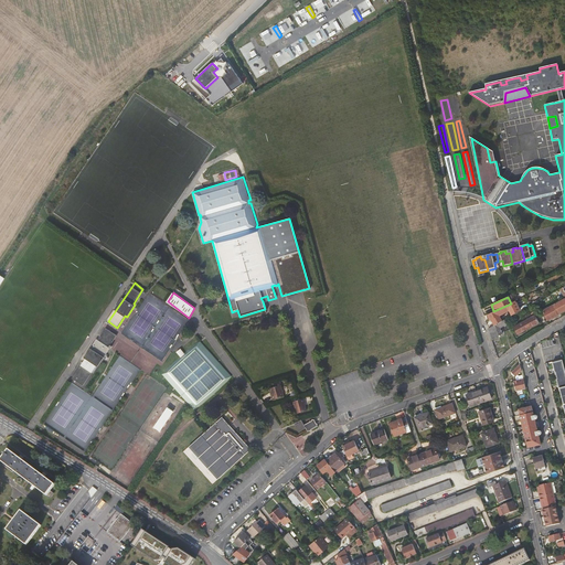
[(558,313),(564,308),(564,298),(543,311),(547,320),(558,313)]
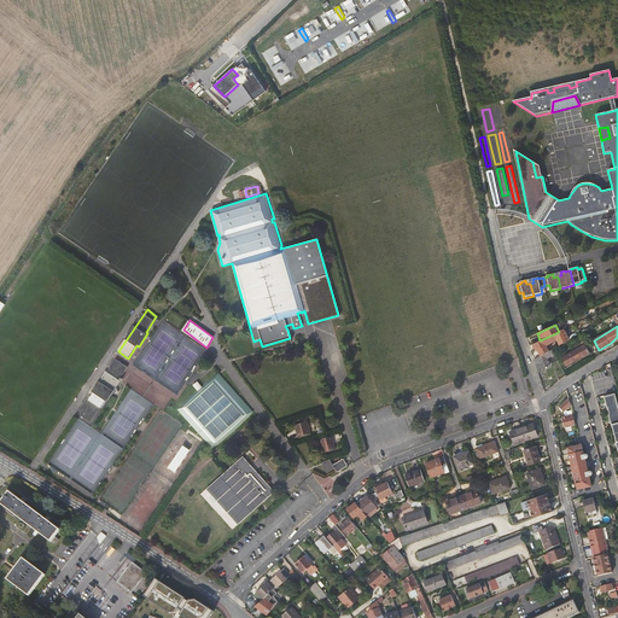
[(557,339),(560,345),(565,342),(560,332),(559,332),(540,340),(534,344),(536,350),(537,349),(540,348),(541,350),(542,353),(548,350),(544,342),(551,339),(552,342),(557,339)]
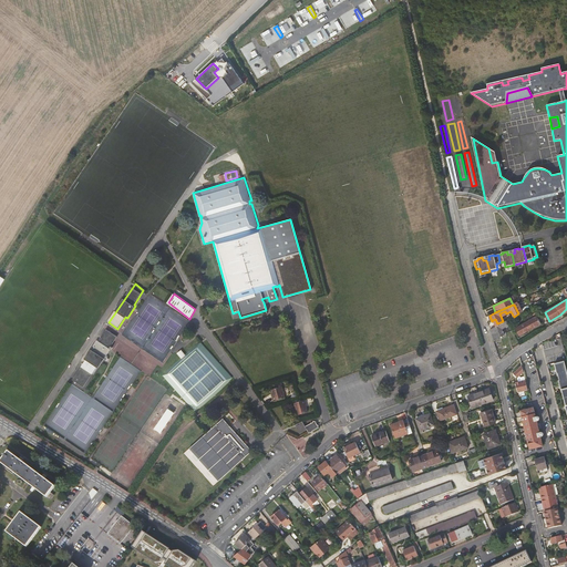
[(540,323),(536,317),(515,329),(518,336),(540,323)]
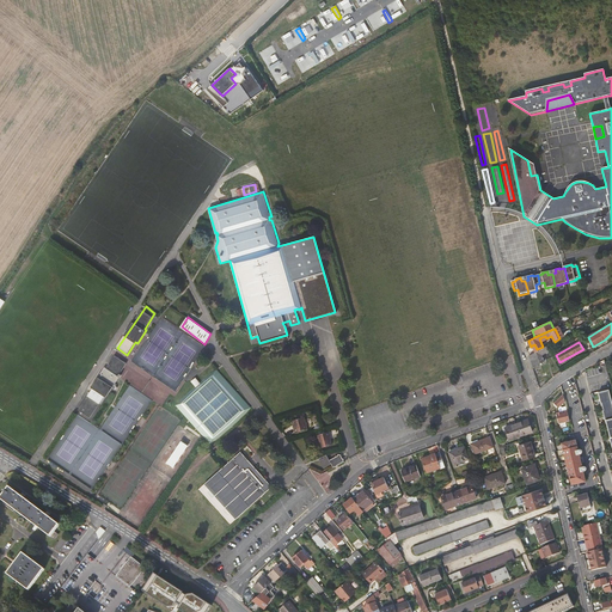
[(528,356),(533,371),(540,367),(539,365),(542,365),(544,362),(540,356),(545,353),(546,354),(550,352),(548,346),(534,353),(528,356)]
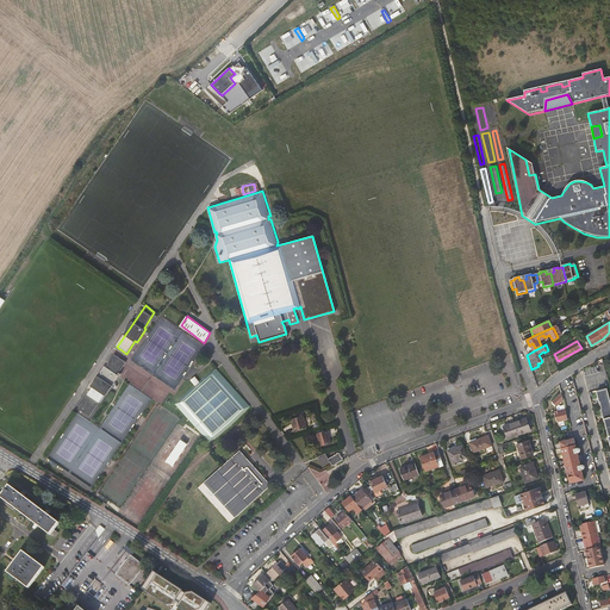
[(123,373),(120,372),(128,362),(116,354),(107,366),(105,365),(92,384),(93,386),(79,406),(91,415),(104,396),(106,396),(118,377),(120,378),(123,373)]
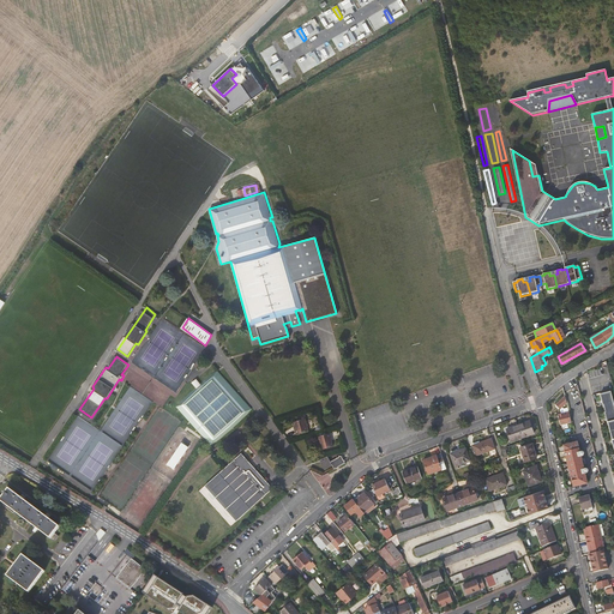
[(247,416),(252,409),(217,372),(206,377),(200,383),(197,379),(192,384),(196,389),(178,407),(212,445),(247,416)]
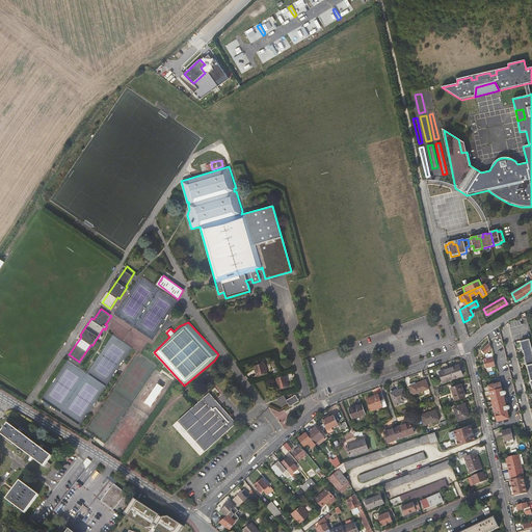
[(531,351),(529,339),(520,341),(522,350),(523,350),(525,357),(524,357),(526,366),(527,366),(531,381),(530,381),(531,388),(531,351)]
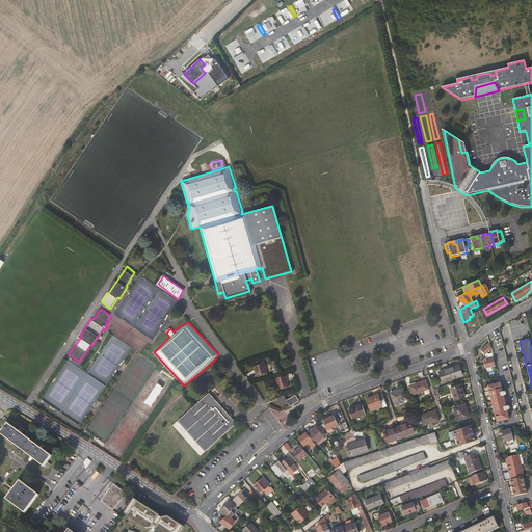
[(491,349),(489,342),(481,350),(485,354),(491,349)]
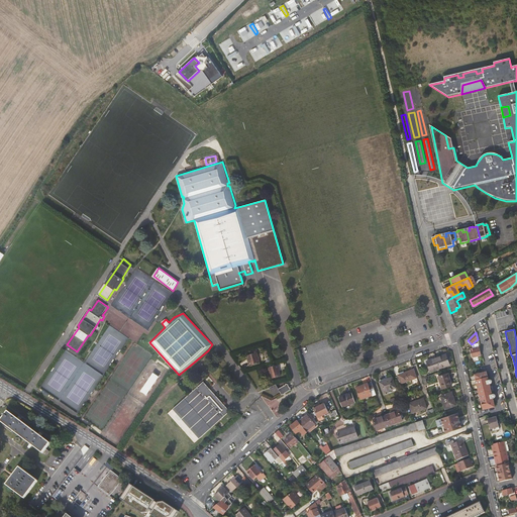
[(473,357),(482,355),(480,346),(471,348),(473,357)]
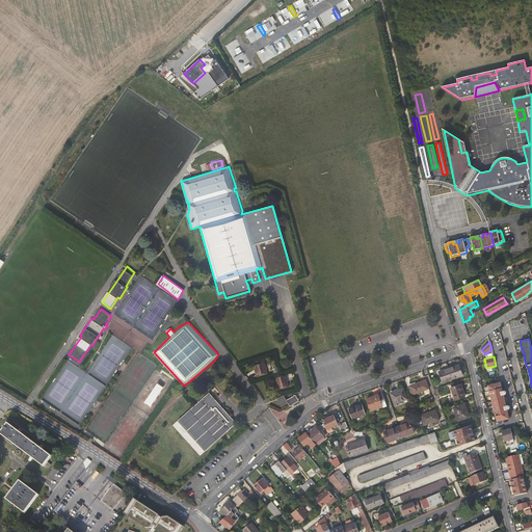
[(254,366),(258,378),(268,374),(264,362),(254,366)]
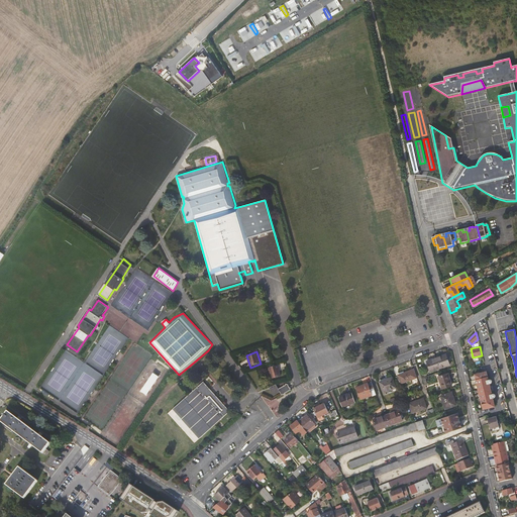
[(427,360),(431,372),(450,366),(447,354),(427,360)]
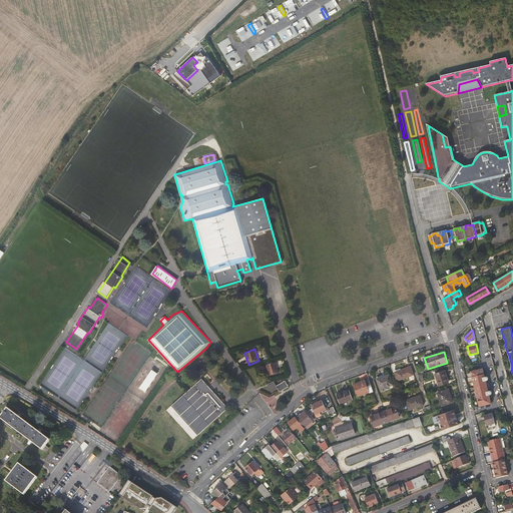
[(267,365),(270,376),(279,374),(275,362),(267,365)]
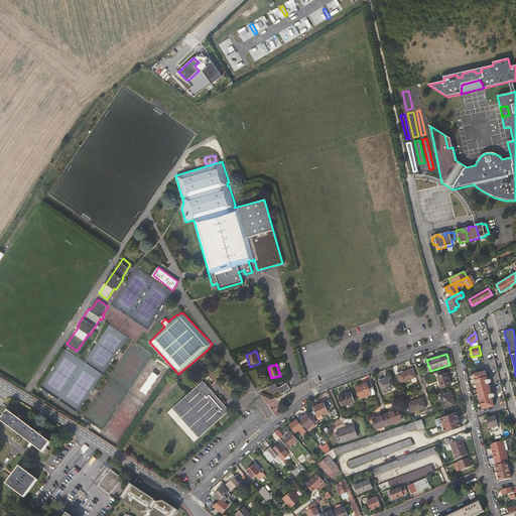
[(398,374),(401,383),(416,377),(412,369),(398,374)]
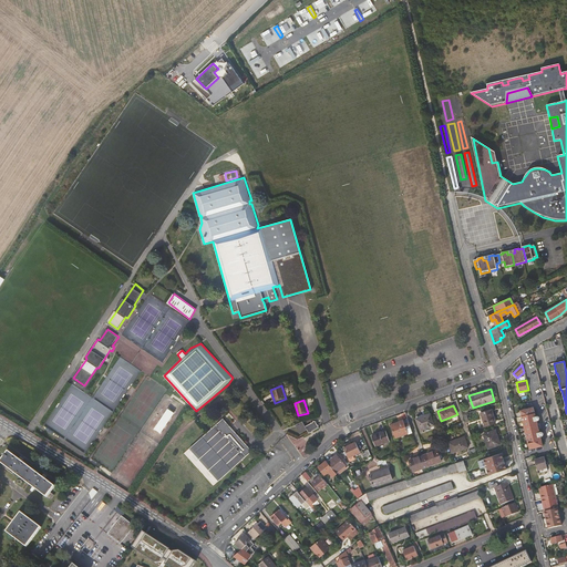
[(542,446),(533,408),(521,411),(529,450),(542,446)]
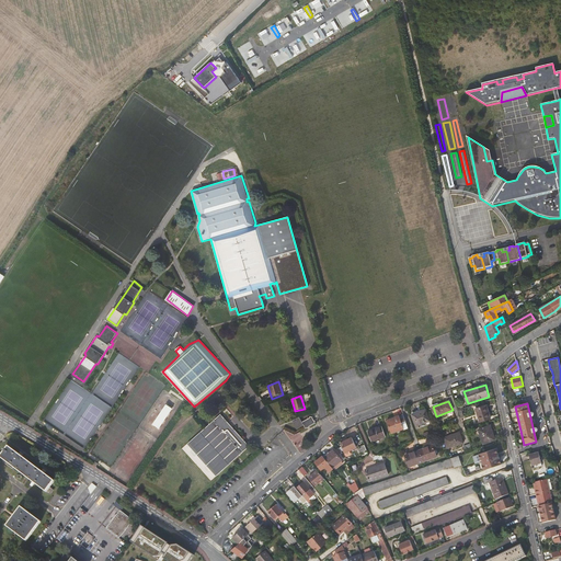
[(528,403),(527,403),(536,442),(537,441),(535,432),(536,432),(537,431),(538,431),(537,427),(535,427),(534,427),(531,416),(533,416),(534,415),(535,413),(534,412),(531,412),(530,412),(528,403)]
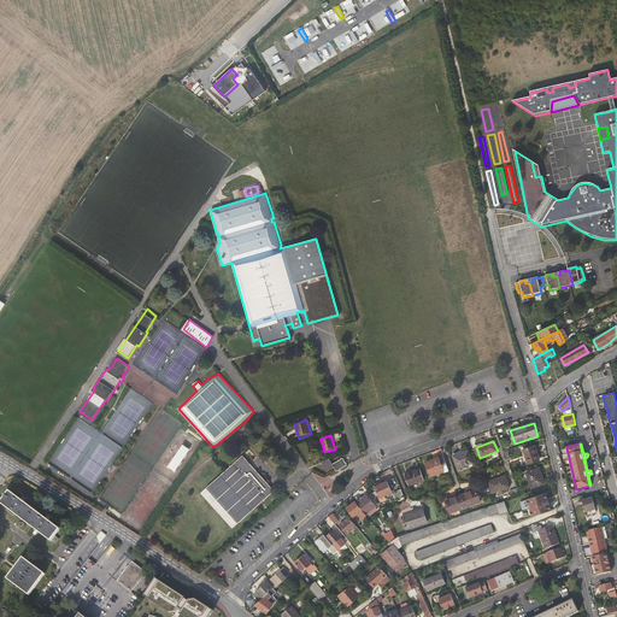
[(523,450),(528,464),(539,460),(534,446),(523,450)]
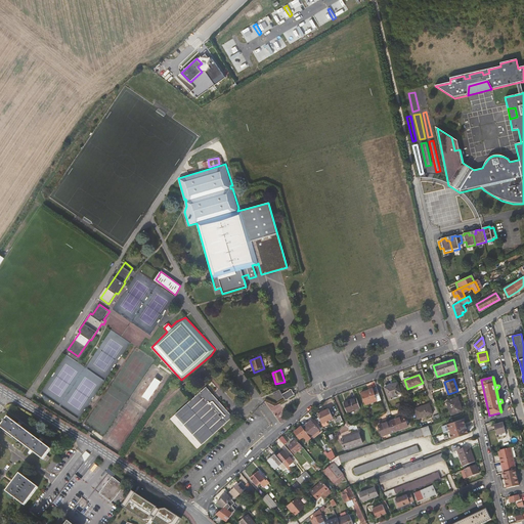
[(385,387),(389,398),(401,393),(397,383),(385,387)]
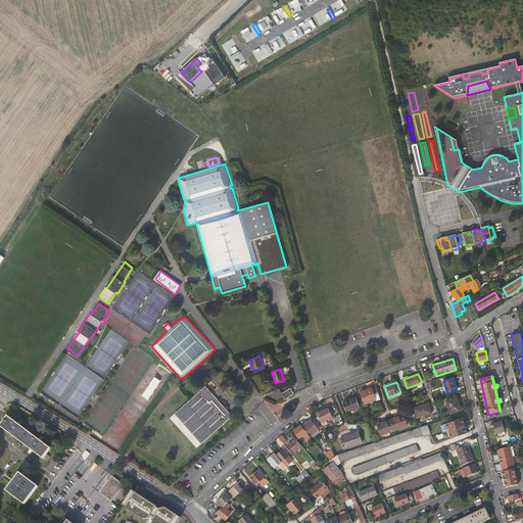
[(203,443),(233,416),(207,386),(192,399),(177,413),(203,443)]
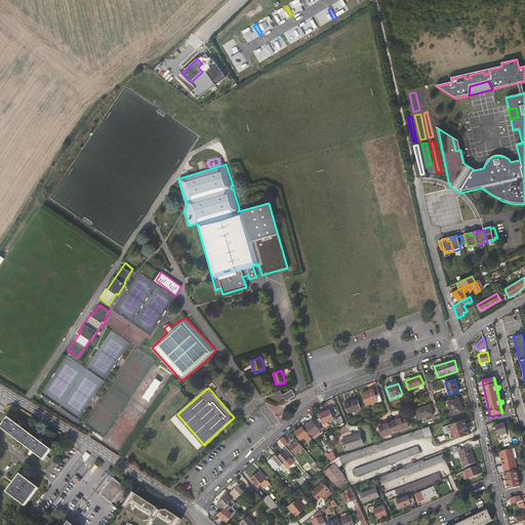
[(377,400),(381,398),(379,394),(375,395),(373,390),(362,394),(366,405),(377,401),(377,400)]
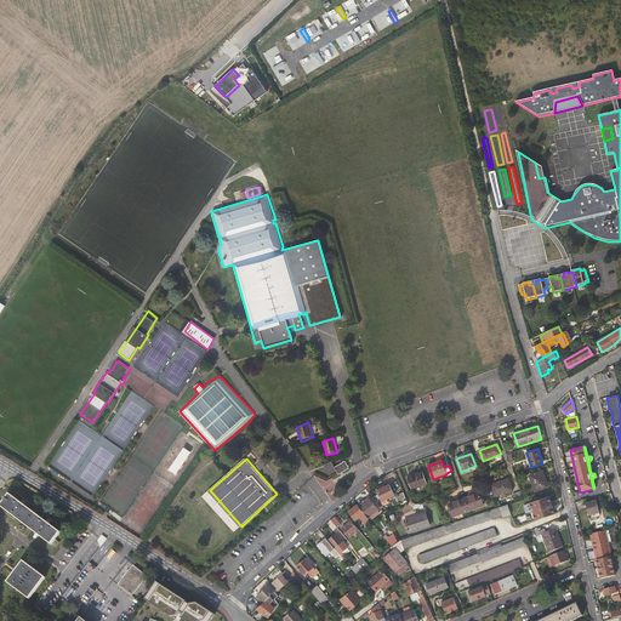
[(339,474),(349,469),(346,462),(335,467),(332,462),(329,463),(330,465),(325,467),(329,476),(336,471),(339,474)]
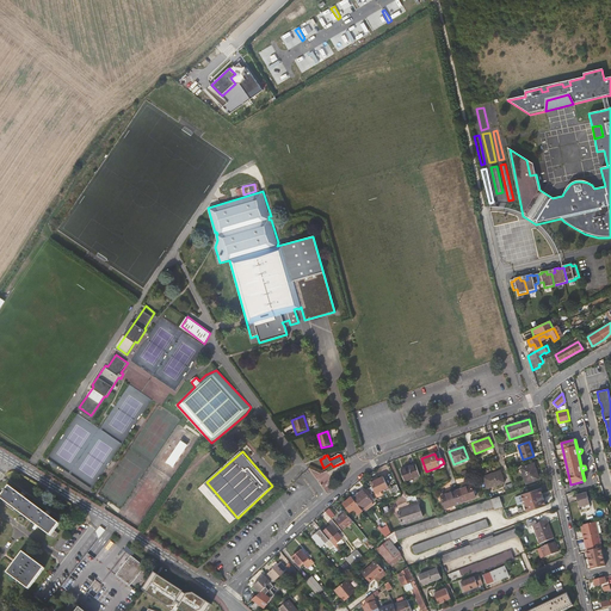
[(401,469),(406,481),(420,476),(415,464),(401,469)]
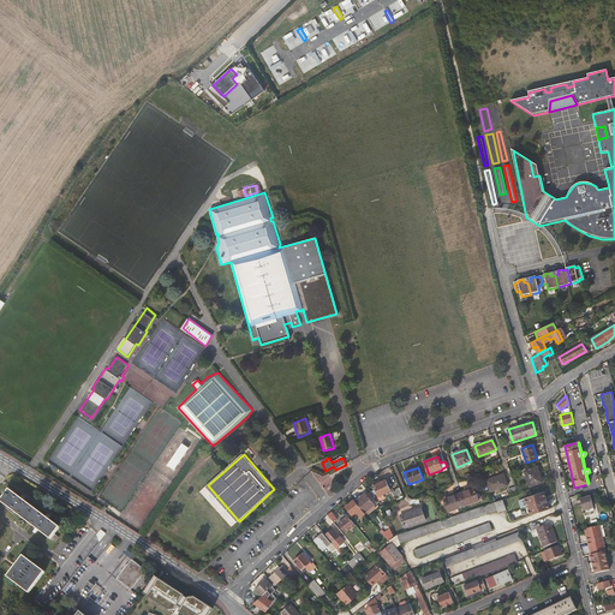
[(543,483),(537,467),(525,471),(530,487),(543,483)]
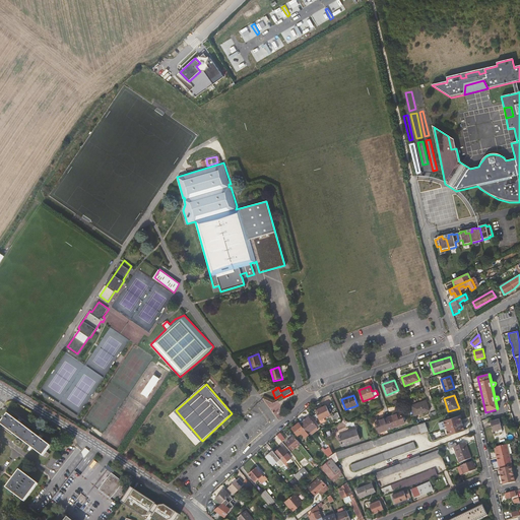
[(411,406),(415,415),(430,410),(427,400),(411,406)]
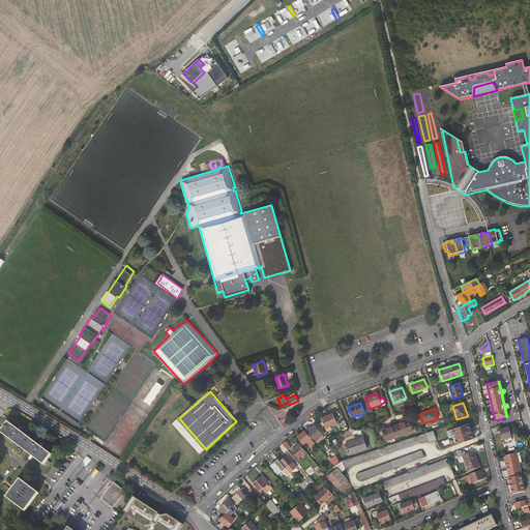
[(324,416),(325,417),(323,419),(322,419),(327,428),(337,422),(333,414),(329,416),(328,414),(324,416)]
